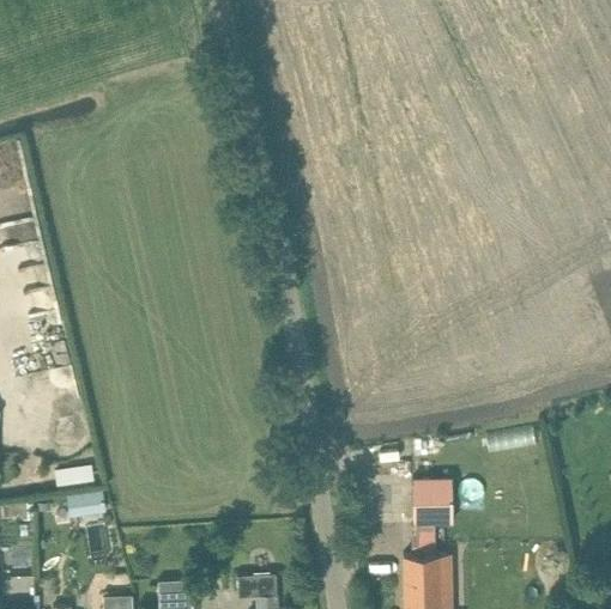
[(453,480),(413,480),(415,525),(454,524),(453,480)]
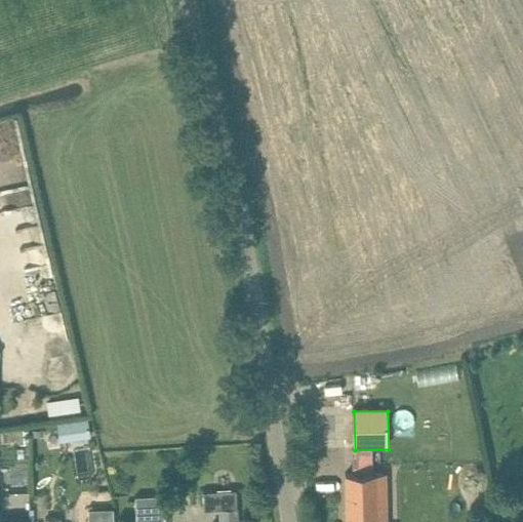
[(89,423),(78,424),(80,443),(91,441),(89,423)]
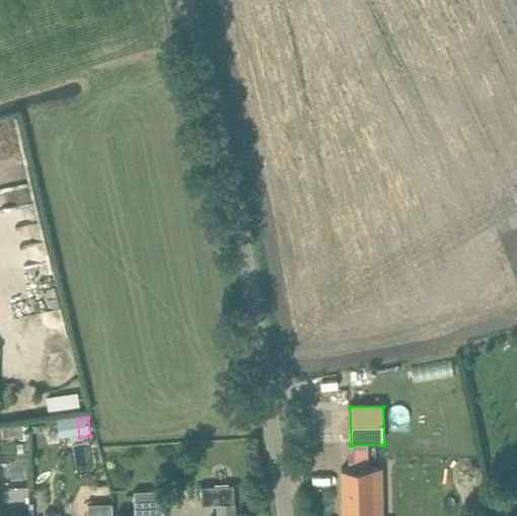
[(0,440),(20,438),(20,441),(30,440),(28,424),(0,427),(0,440)]
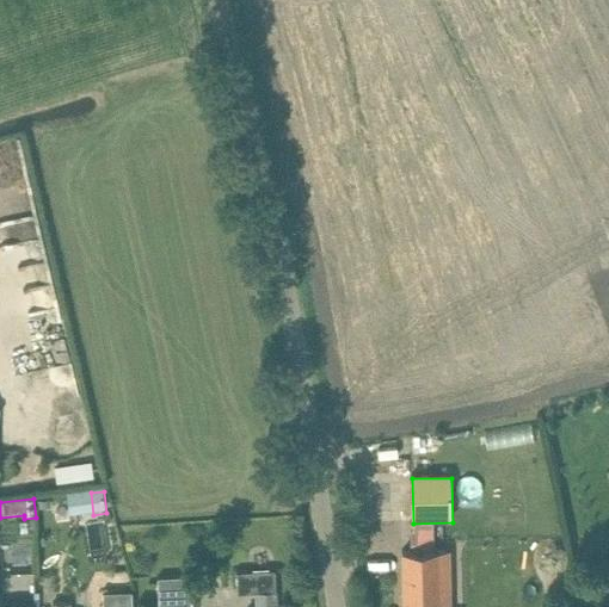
[(54,520),(51,500),(37,502),(41,522),(54,520)]
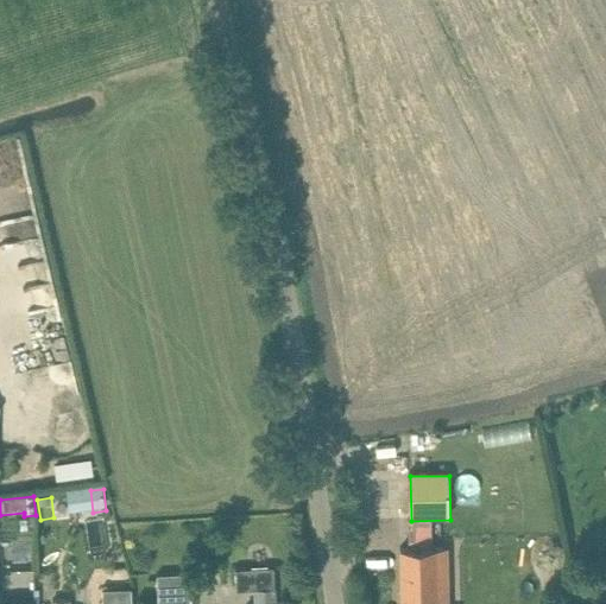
[(449,603),(449,551),(402,552),(402,603),(449,603)]
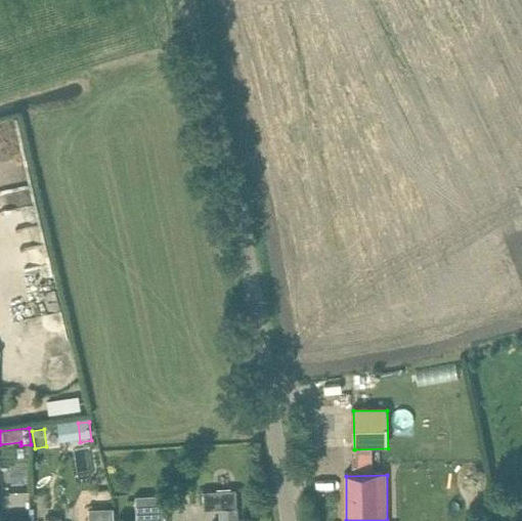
[(237,520),(236,491),(204,493),(205,513),(220,512),(220,520),(237,520)]
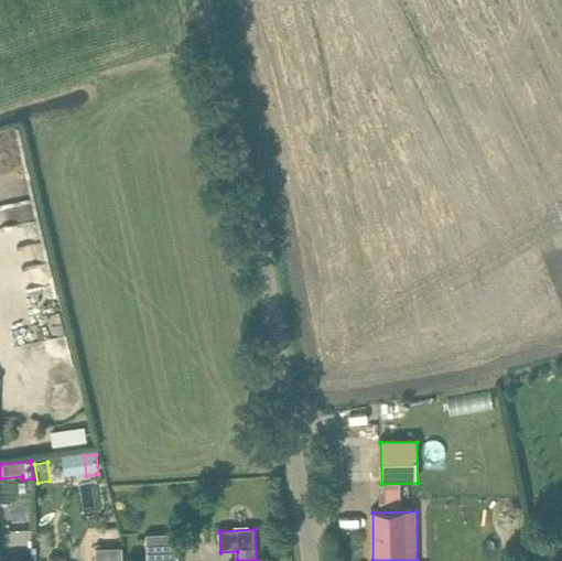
[(147,537),(148,560),(179,560),(177,536),(164,536),(147,537)]
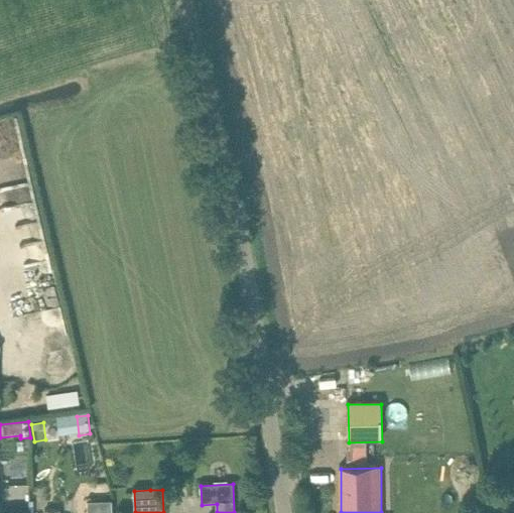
[(112,512),(112,504),(88,504),(88,512),(112,512)]
